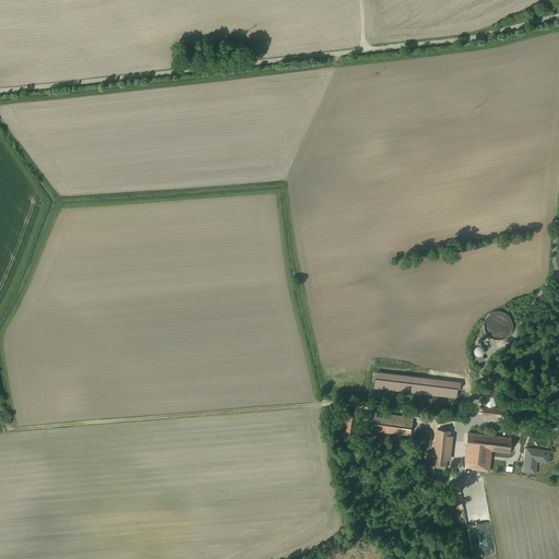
[(504,339),(507,320),(503,320),(504,317),(501,317),(502,312),(497,311),(496,317),(491,317),(489,336),(504,339)]
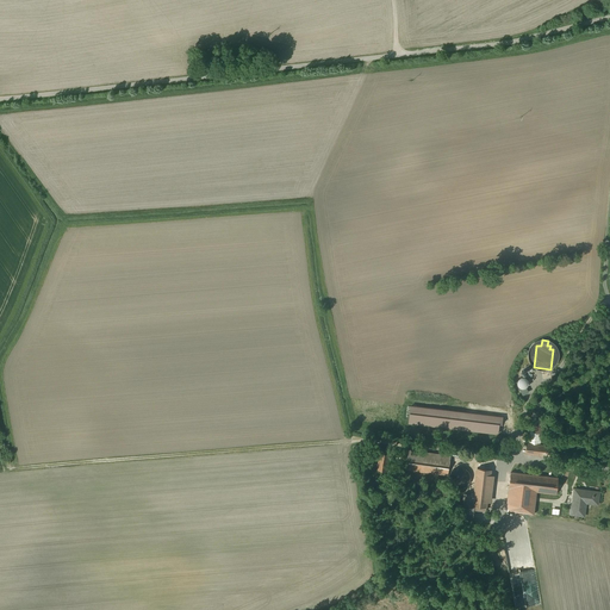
[(520,381),(526,388),(533,384),(527,375),(520,381)]
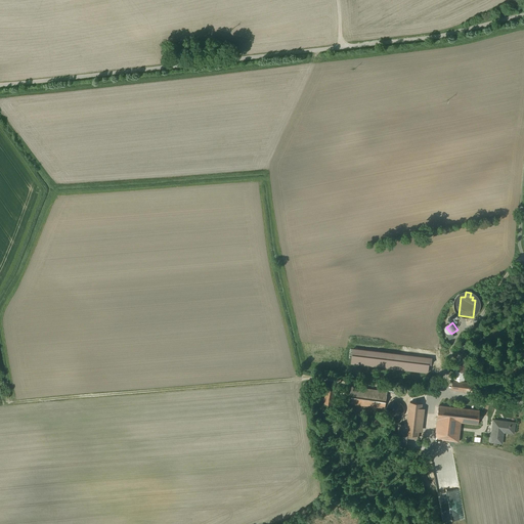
[(467,354),(457,353),(454,381),(464,382),(467,354)]
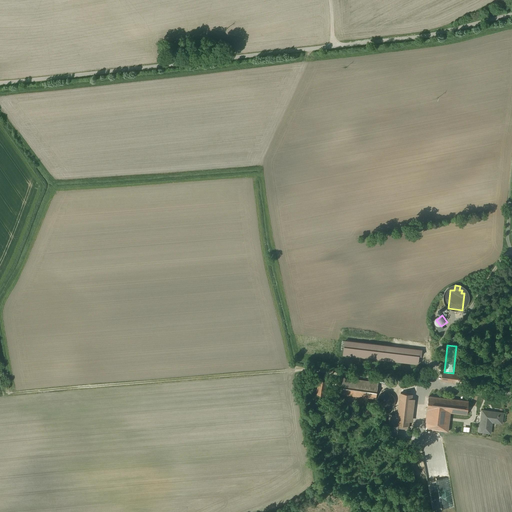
[(444,372),(442,372),(441,381),(467,384),(468,375),(453,373),(444,372)]
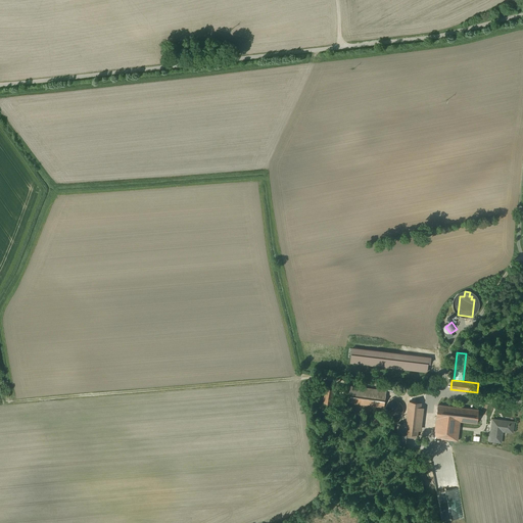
[(386,391),(349,386),(347,402),(384,408),(386,391)]
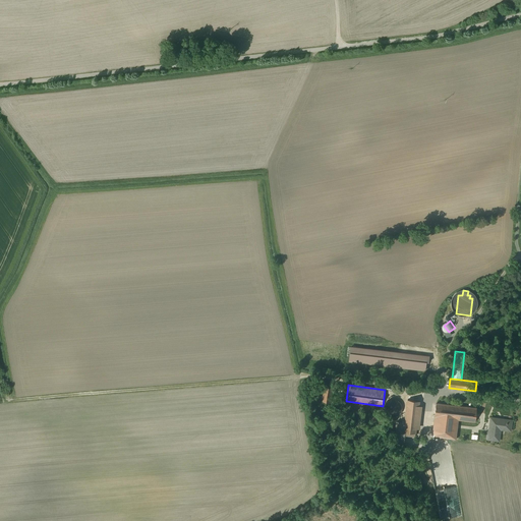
[(332,389),(325,387),(323,402),(330,403),(332,389)]
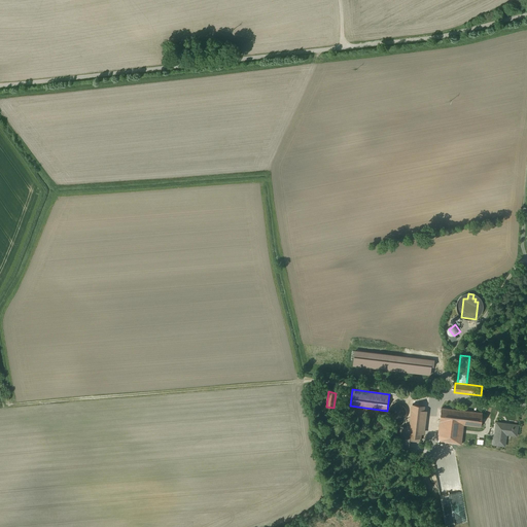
[(400,405),(398,403),(397,403),(395,403),(394,405),(393,405),(392,406),(391,407),(390,407),(389,409),(389,410),(388,411),(388,412),(388,413),(388,415),(388,416),(389,417),(389,418),(390,419),(391,420),(392,421),(393,421),(394,422),(396,422),(397,422),(399,422),(400,422),(401,421),(402,421),(403,420),(405,419),(406,418),(407,416),(407,415),(407,413),(407,411),(406,410),(406,408),(405,407),(403,406),(402,406),(401,405),(400,405)]
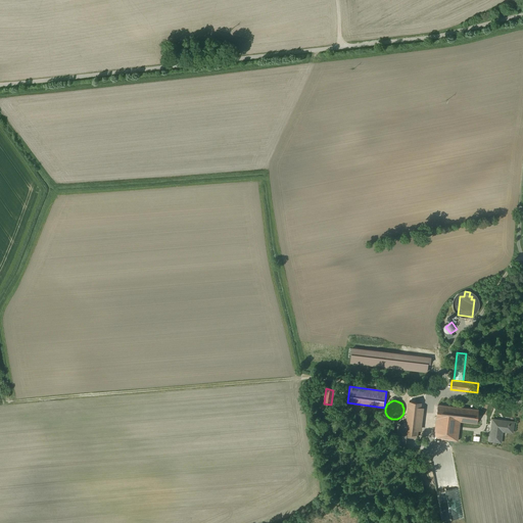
[(421,402),(410,401),(408,411),(420,412),(421,402)]
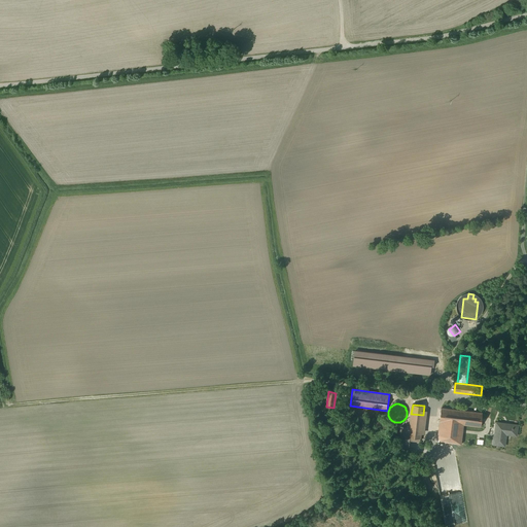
[(482,413),(442,408),(437,442),(461,445),(462,435),(462,432),(461,432),(462,425),(481,427),(482,413)]
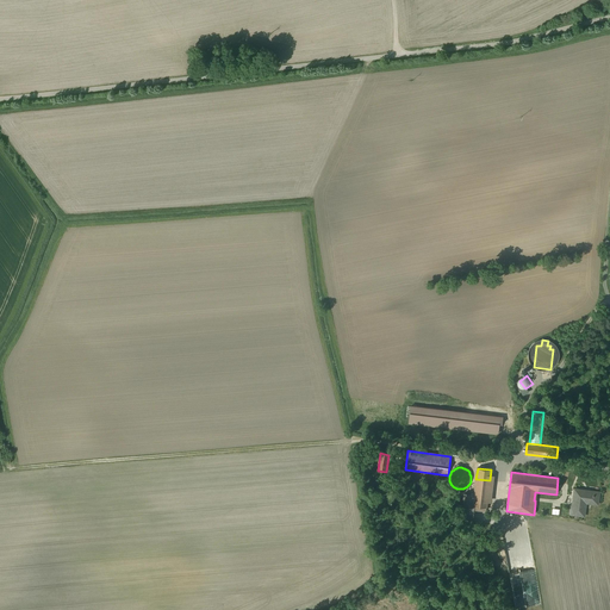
[(586,491),(576,490),(573,503),(572,515),(584,516),(586,503),(598,504),(599,492),(598,492),(598,493),(586,491)]
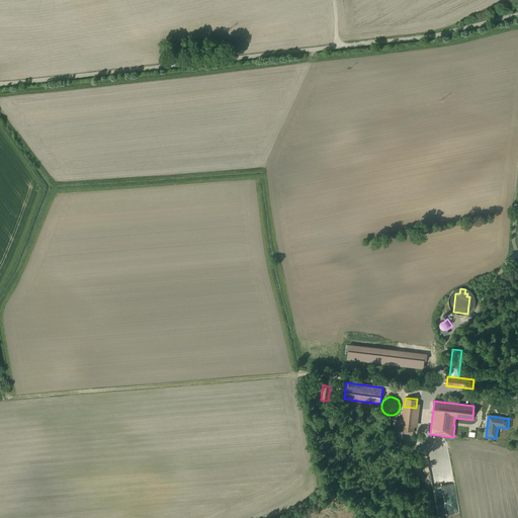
[(403,420),(394,419),(391,442),(402,443),(403,433),(413,434),(413,431),(402,429),(403,420)]
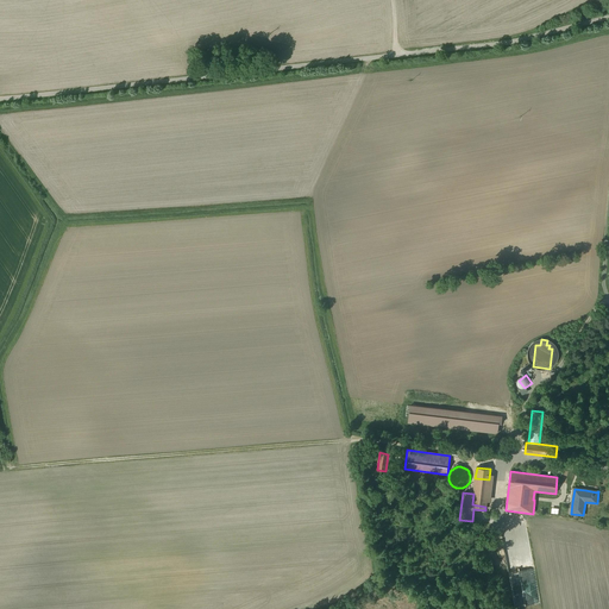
[(487,496),(473,494),(472,504),(485,507),(487,496)]
